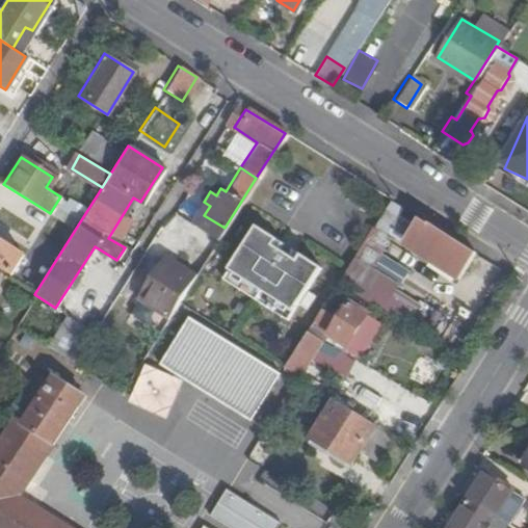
[(370,226),(384,234),(400,207),(388,199),(370,226)]
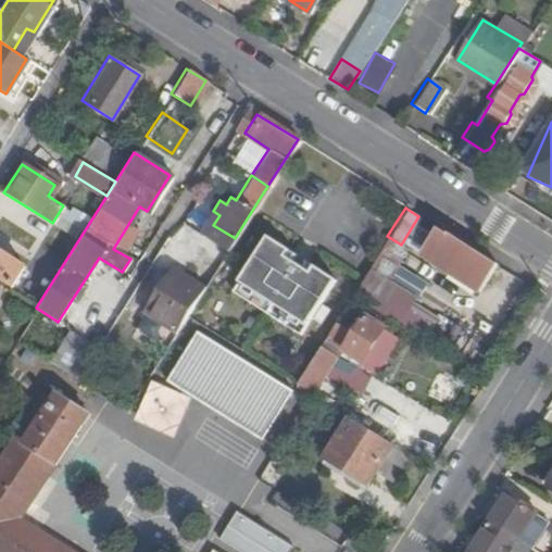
[(481,290),(497,265),(434,226),(419,251),(481,290)]
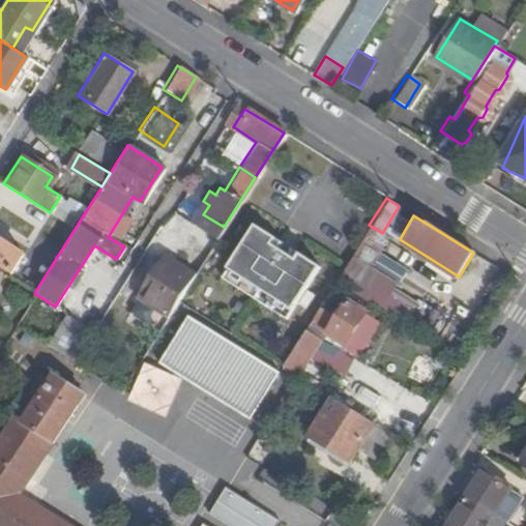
[(217,278),(282,318),(315,265),(289,249),(285,255),(273,249),(278,241),(251,225),(217,278)]
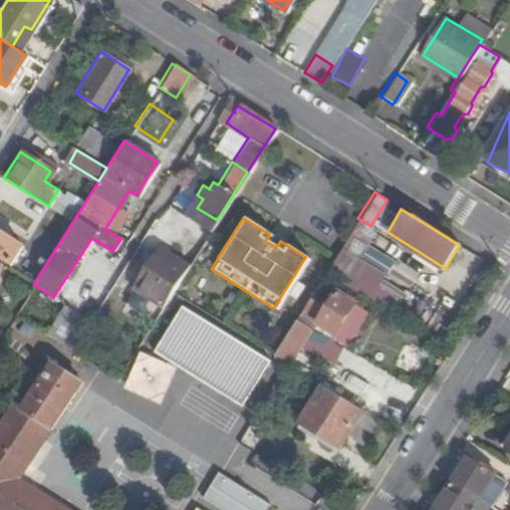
[(370,226),(357,218),(338,249),(351,257),(370,226)]
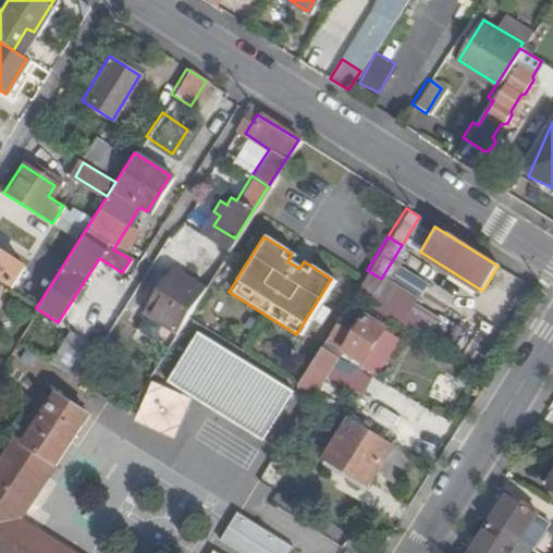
[(0,279),(10,285),(22,266),(0,252),(0,279)]
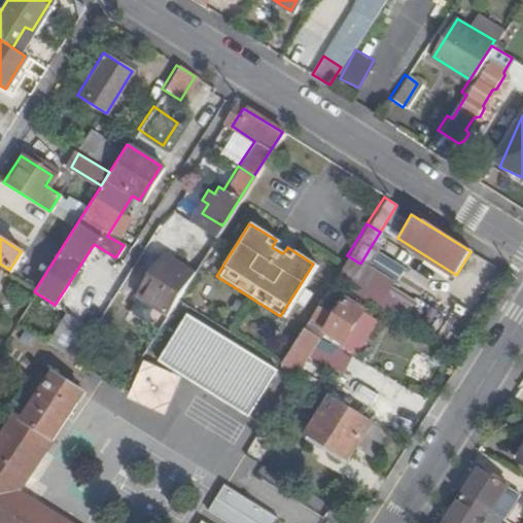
[(135,297),(165,315),(175,299),(192,273),(162,253),(135,297)]
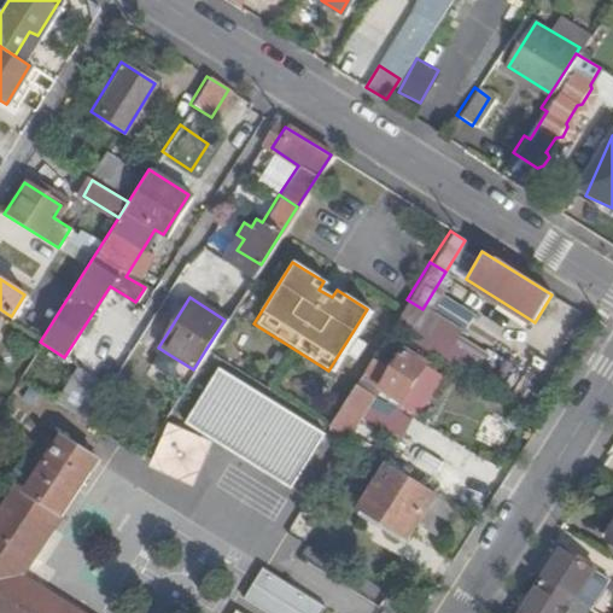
[(432,355),(450,327),(422,309),(407,299),(390,327),(432,355)]
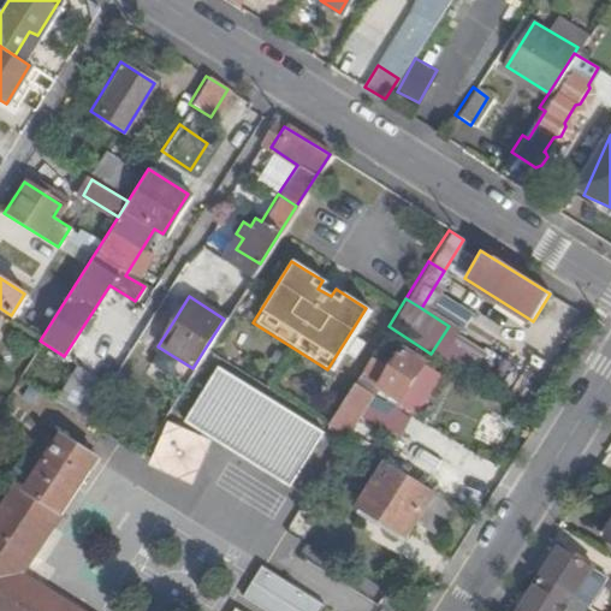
[(454,330),(449,326),(431,354),(437,357),(454,330)]
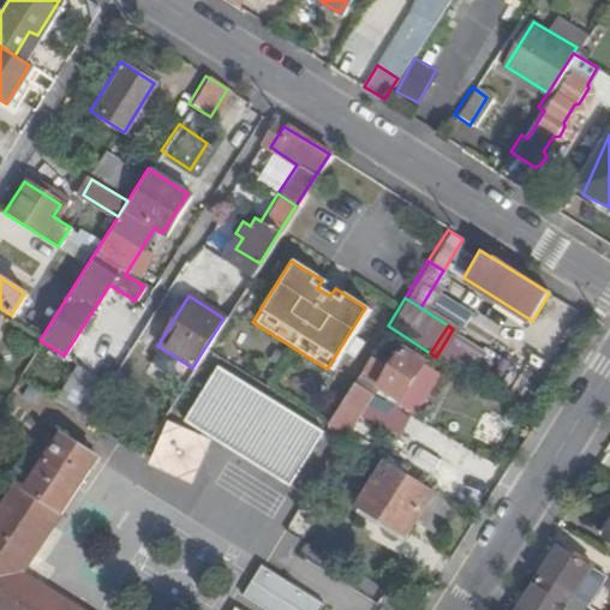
[(383,371),(366,360),(324,424),(342,435),(372,388),(383,395),(386,392),(398,399),(420,363),(398,348),(383,371)]
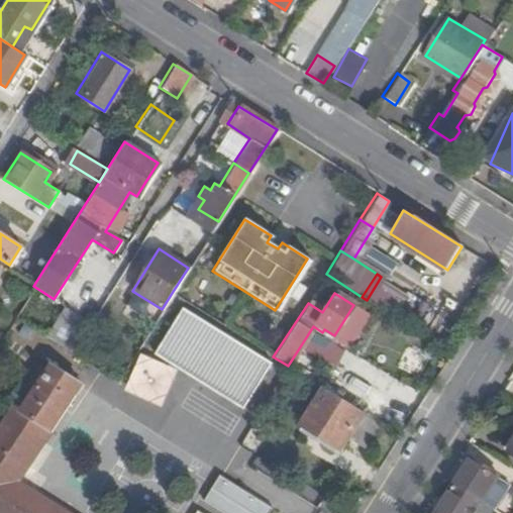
[(246,408),(275,361),(183,306),(155,353),(246,408)]
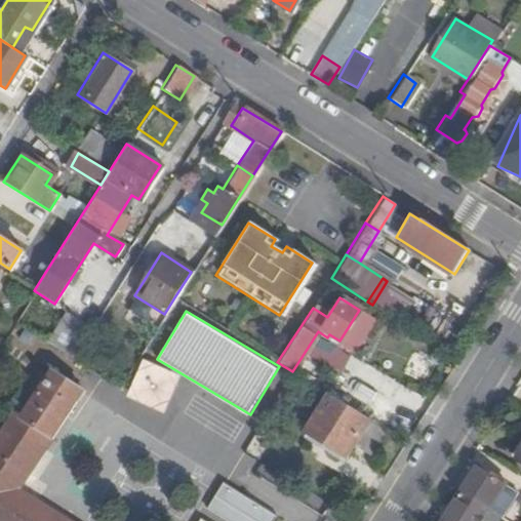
[(142,358),(127,398),(167,411),(182,371),(142,358)]
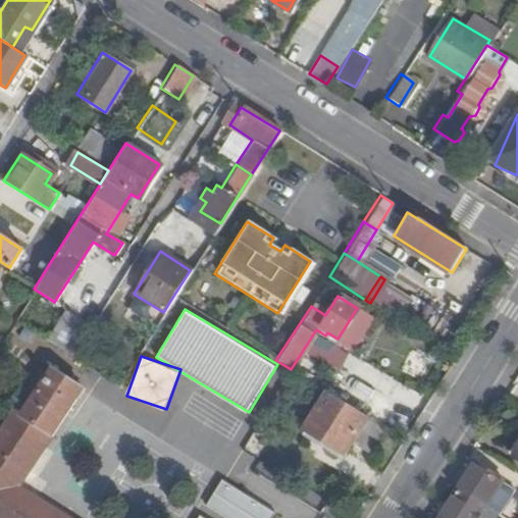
[(377,389),(386,378),(363,359),(354,369),(377,389)]
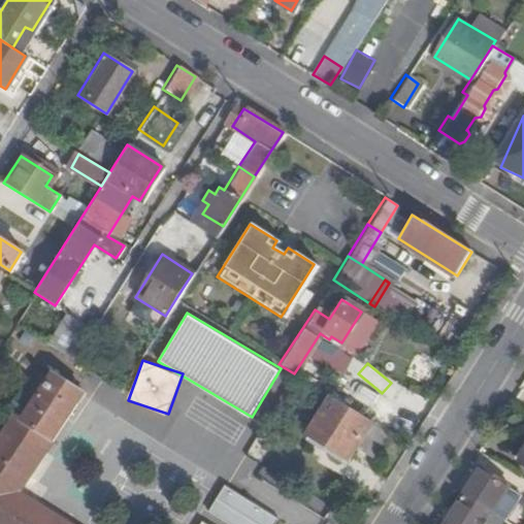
[(69,523),(17,489),(79,393),(50,373),(18,421),(9,416),(0,430),(0,523),(69,523)]
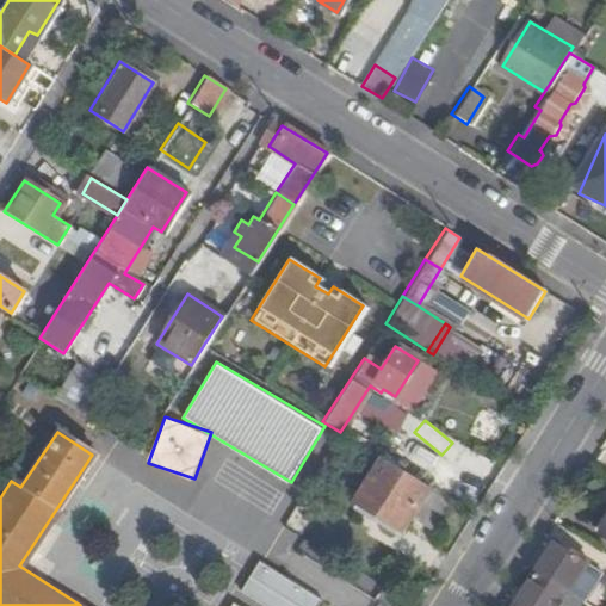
[(400,530),(427,487),(379,457),(353,500),(400,530)]
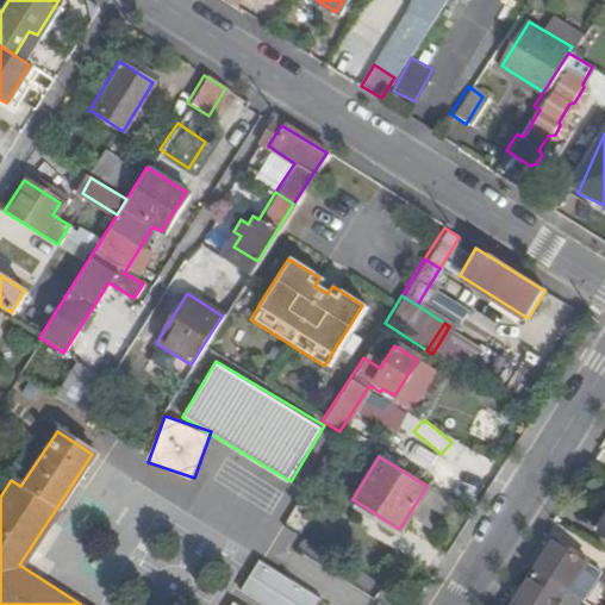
[(565,587),(568,587),(584,561),(550,540),(531,567),(565,587)]
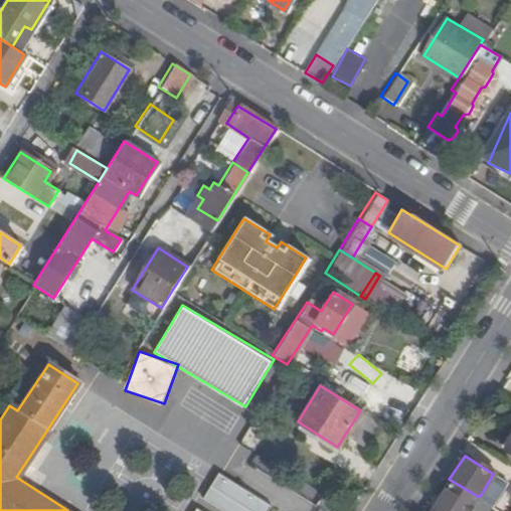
[(227,510),(263,510),(270,500),(218,469),(202,495),(227,510)]
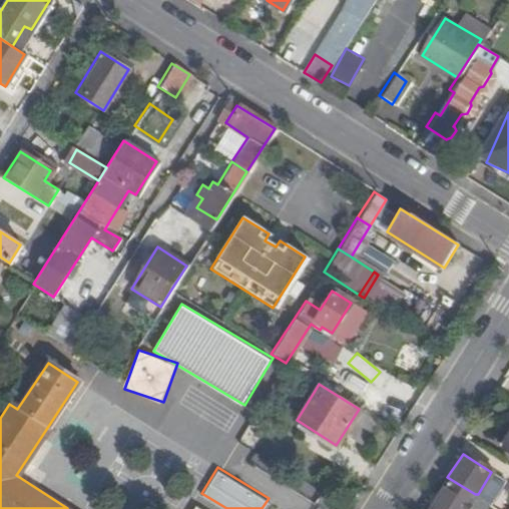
[(475,494),(447,477),(428,506),(432,508),(482,508),(488,500),(478,494),(475,494)]
